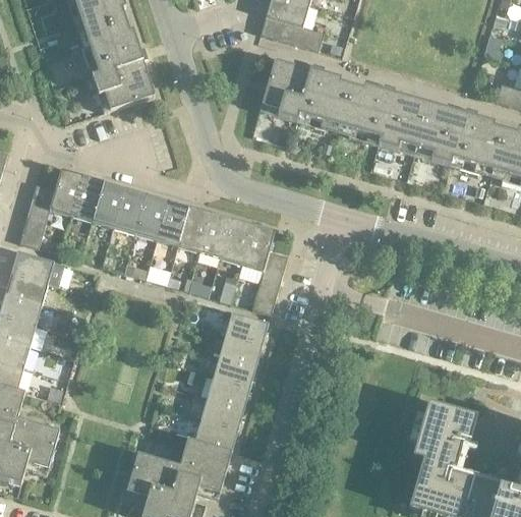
[(124,3),(123,0),(66,0),(75,25),(81,23),(84,34),(126,20),(120,4),(124,3)]
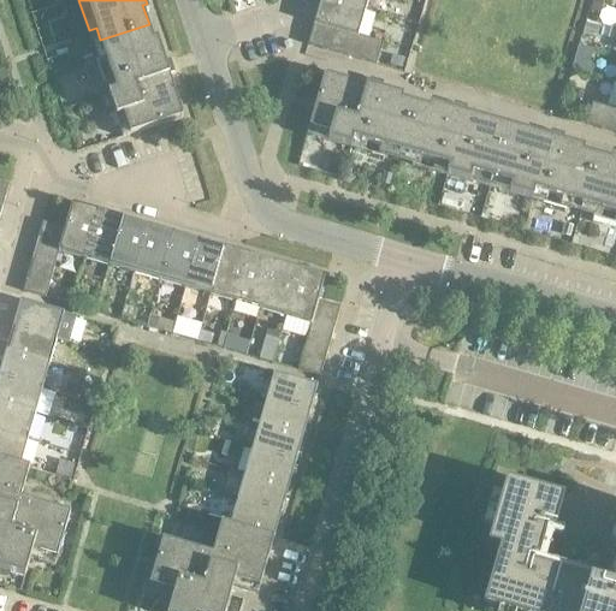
[(365,6),(343,0),(323,0),(321,5),(319,4),(314,21),(321,23),(330,24),(337,27),(344,29),(351,30),(357,33),(365,6)]
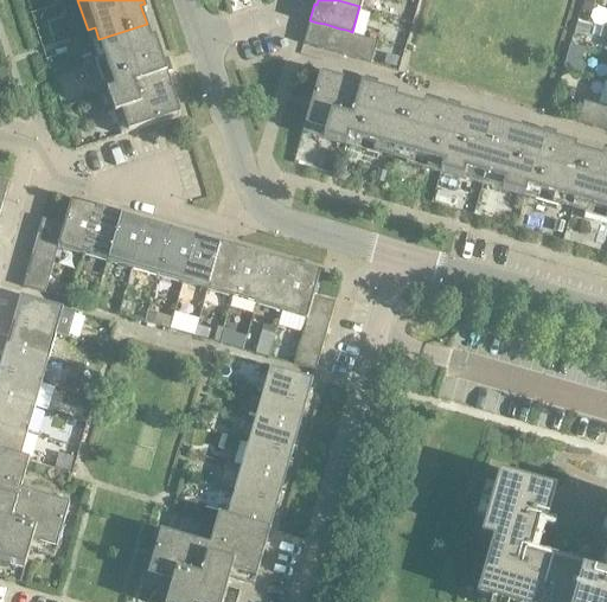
[(582,0),(581,6),(590,10),(593,0),(582,0)]
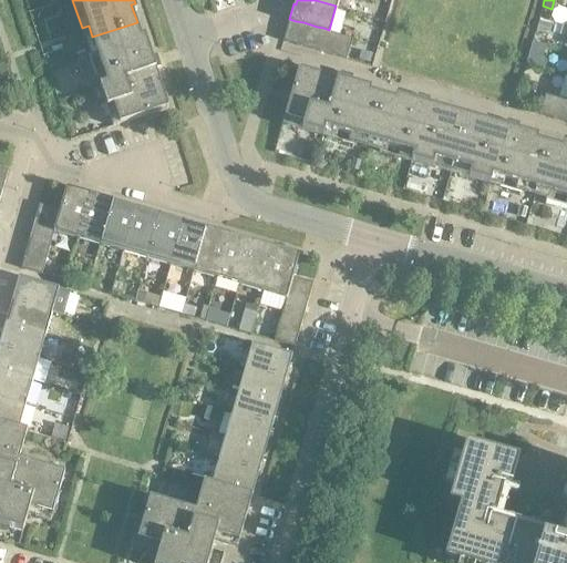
[(540,16),(536,30),(549,33),(553,19),(540,16)]
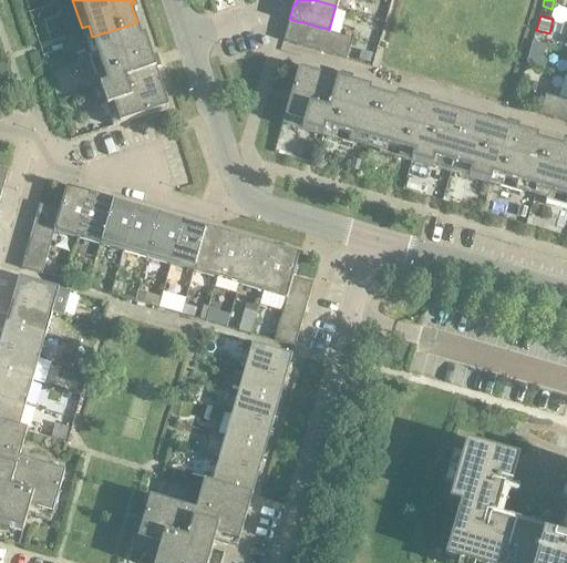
[(296,21),(289,19),(284,38),(291,40),(296,21)]
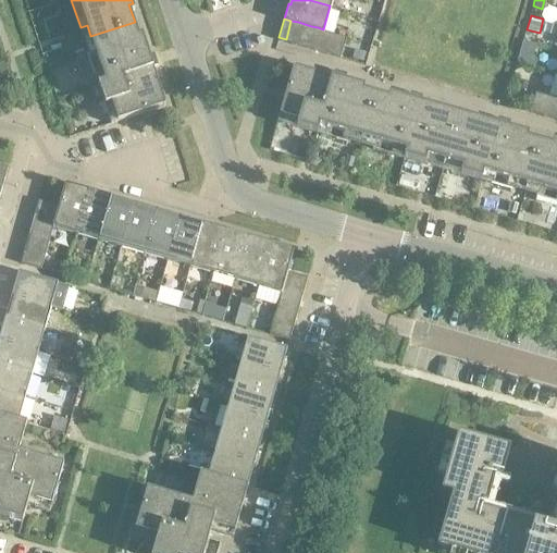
[(298,22),(291,21),(286,39),(293,41),(298,22)]
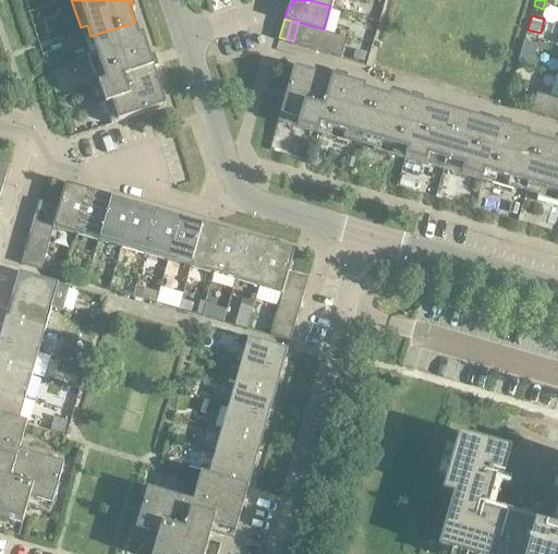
[(141,39),(135,22),(91,36),(95,48),(88,50),(111,121),(166,103),(144,38),(141,39)]
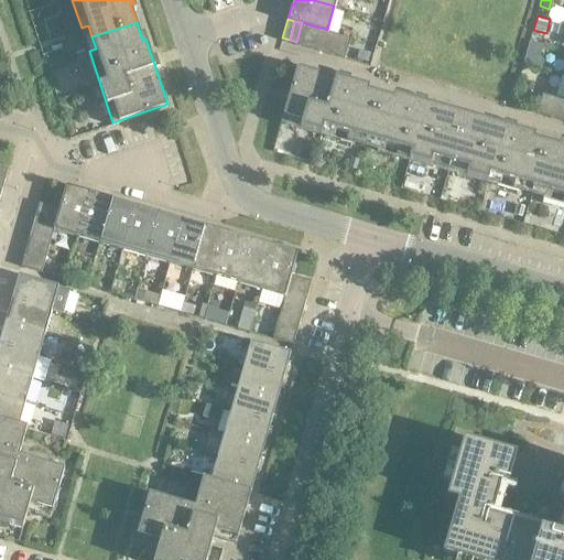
[(308,24),(302,22),(296,42),(303,44),(308,24)]
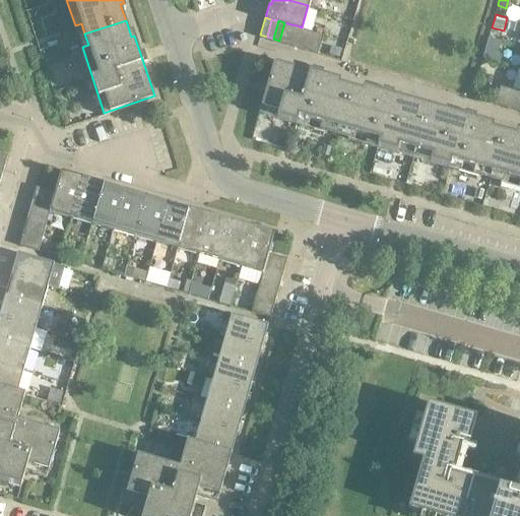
[(290,24),(284,22),(279,41),(285,42),(290,24)]
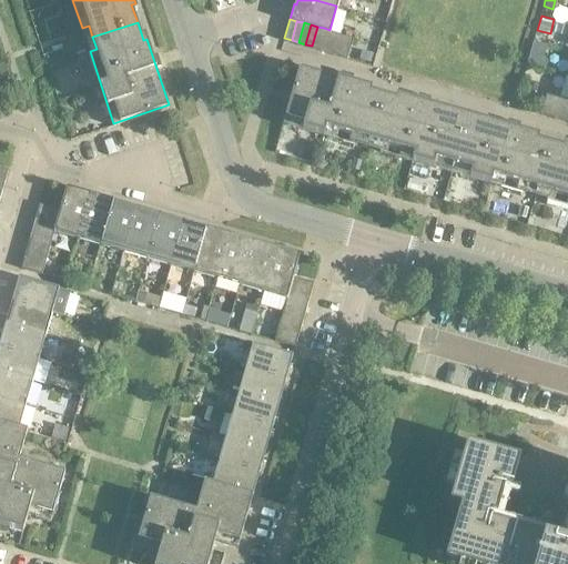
[(324,28),(317,27),(312,46),(318,48),(324,28)]
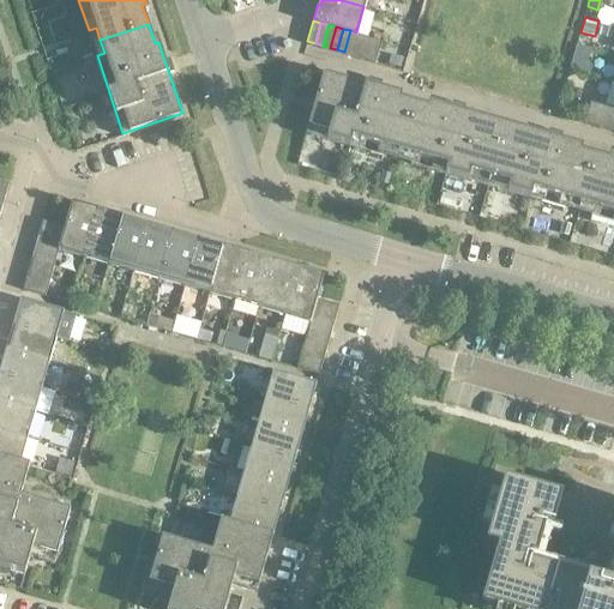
[(356,32),(350,30),(344,52),(351,54),(359,32),(356,32)]
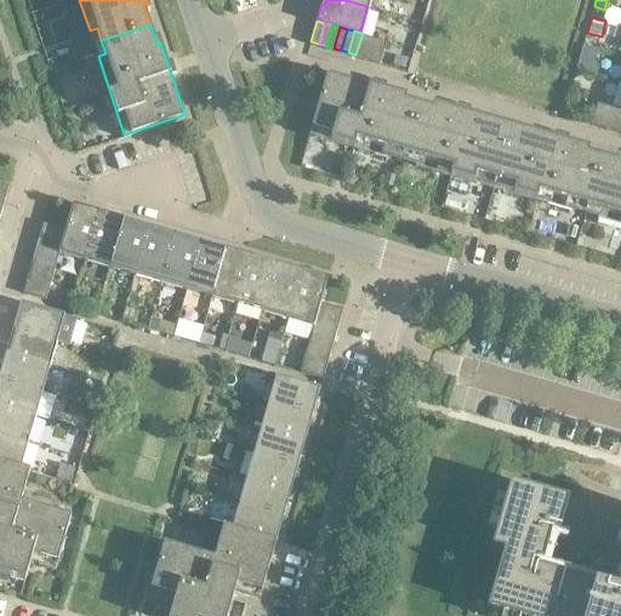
[(370,35),(363,33),(355,55),(364,57),(370,35)]
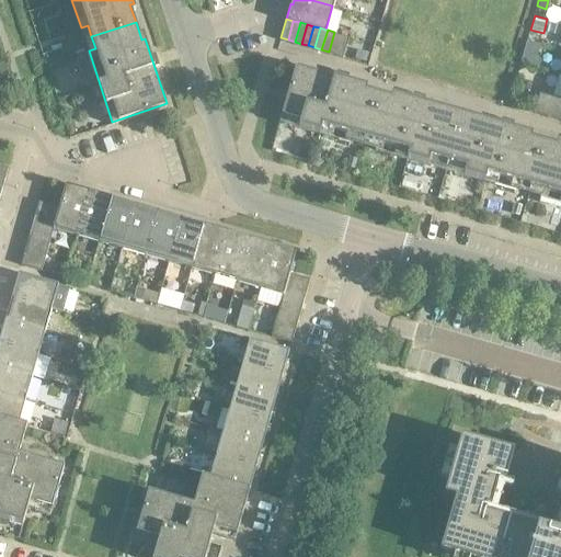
[(341,34),(334,32),(329,52),(335,53),(341,34)]
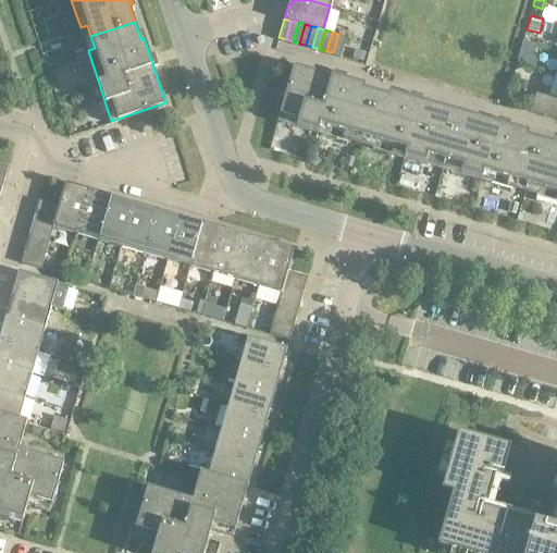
[(346,35),(338,34),(333,52),(341,54),(346,35)]
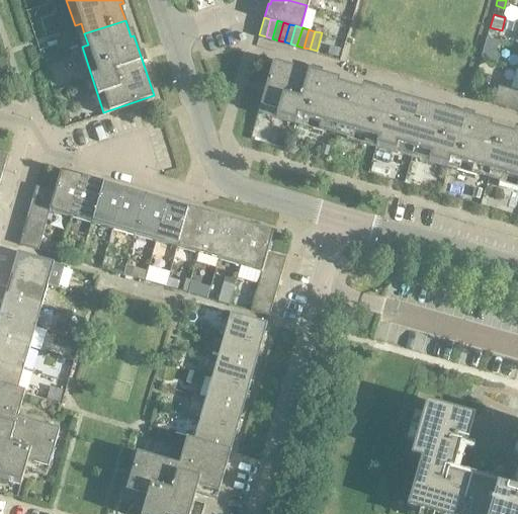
[(488,35),(482,55),(498,60),(500,53),(497,52),(500,38),(488,35)]
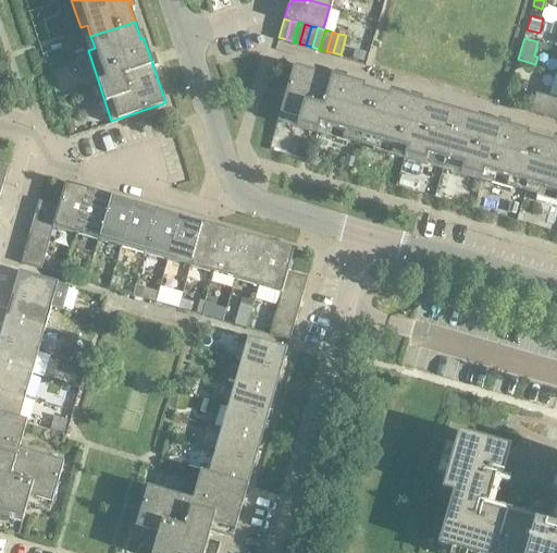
[(356,46),(354,56),(363,59),(367,49),(356,46)]
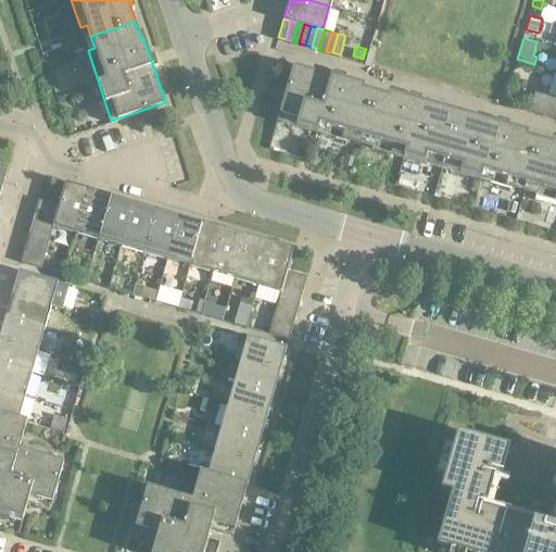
[(358,83),(292,64),(277,118),(349,139),(350,133),(362,136),(375,91),(357,86),(358,83)]
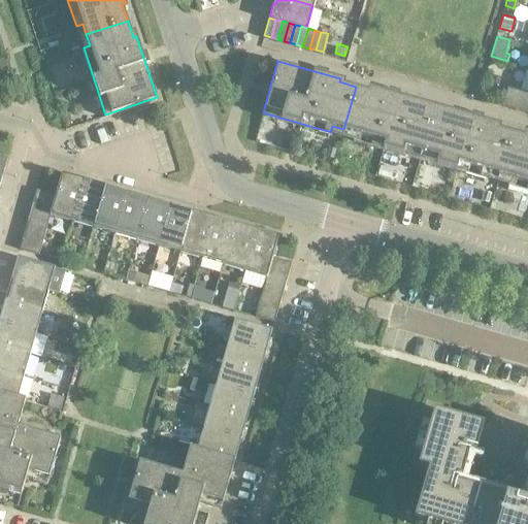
[(515,88),(507,86),(502,103),(509,105),(515,88)]
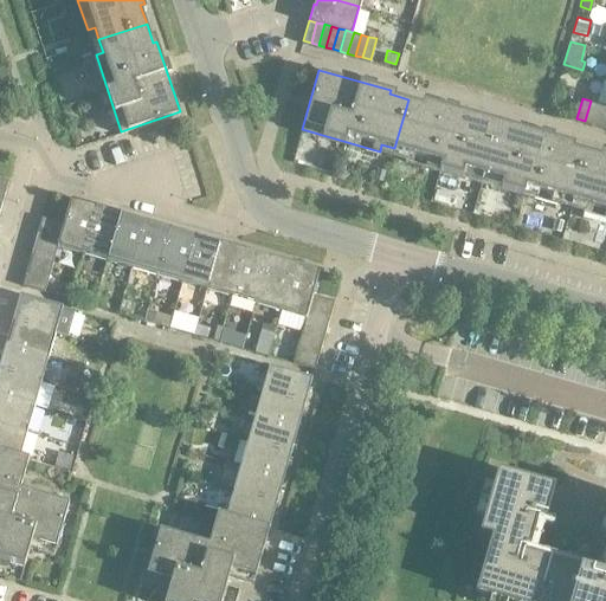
[(427,105),(408,99),(394,148),(407,152),(405,159),(482,181),(498,121),(429,101),(427,105)]
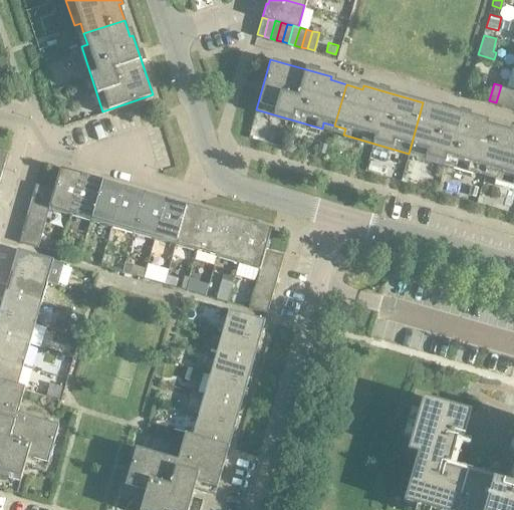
[(507,86),(501,85),(496,102),(502,104),(507,86)]
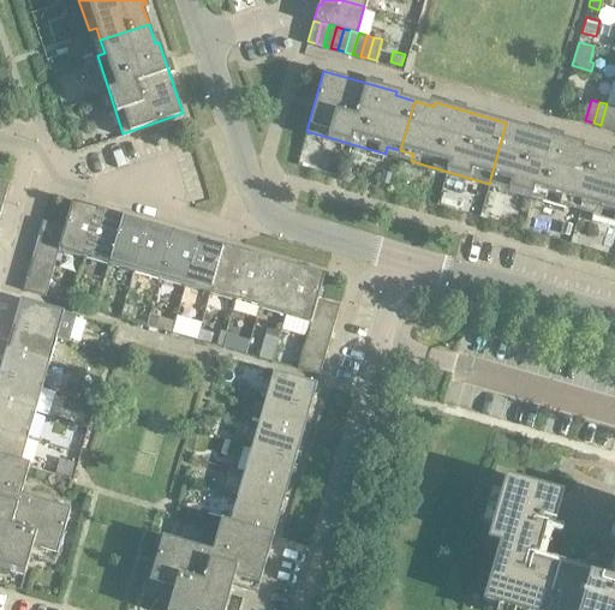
[(614,106),(607,103),(601,125),(609,127),(614,106)]
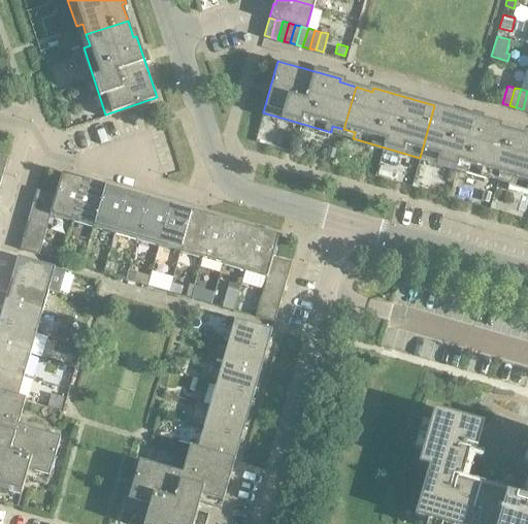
[(495,123),(434,105),(420,158),(486,176),(488,170),(499,173),(512,131),(494,126),(495,123)]
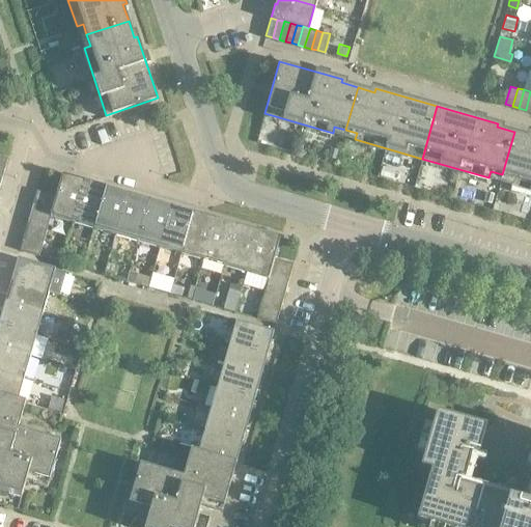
[(530,136),(530,137),(514,132),(502,174),(513,177),(511,184),(530,189),(530,136)]
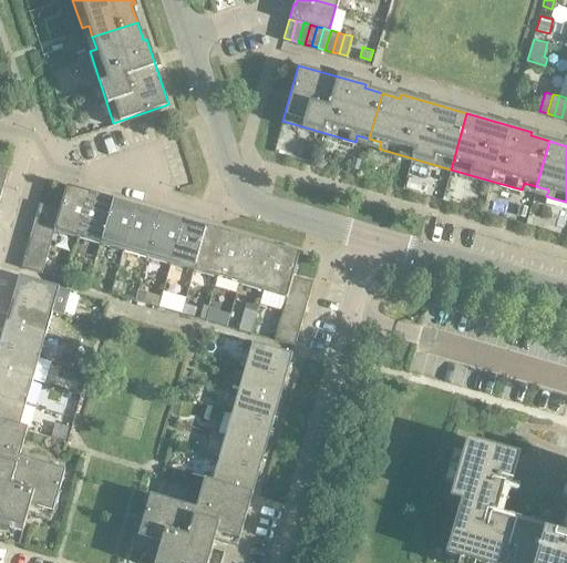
[(352,157),(350,166),(357,169),(360,160),(352,157)]
